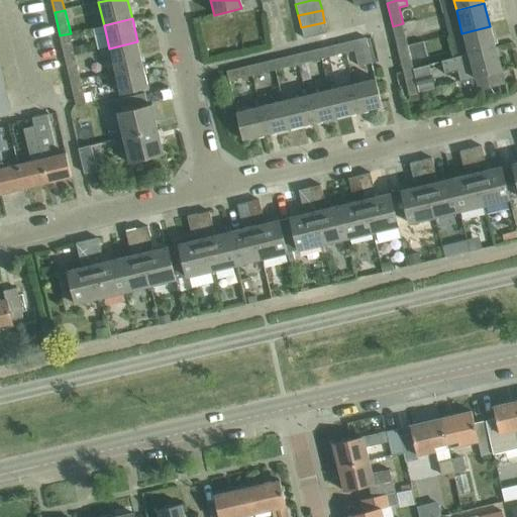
[(324,22),(301,27),(304,39),(327,33),(324,22)]
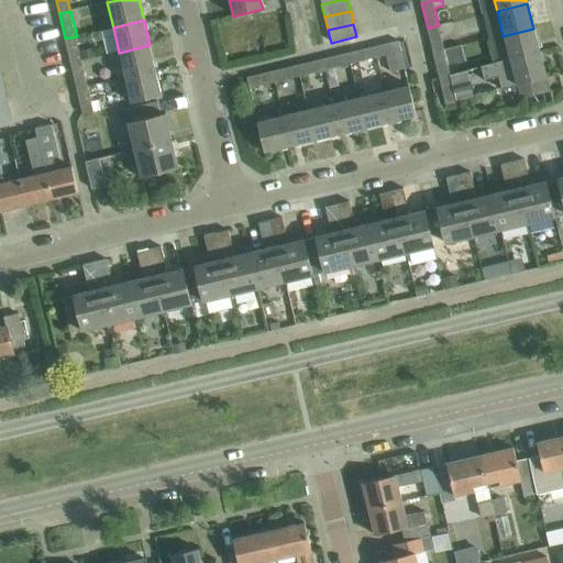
[(428,29),(433,54),(444,51),(439,25),(428,29)]
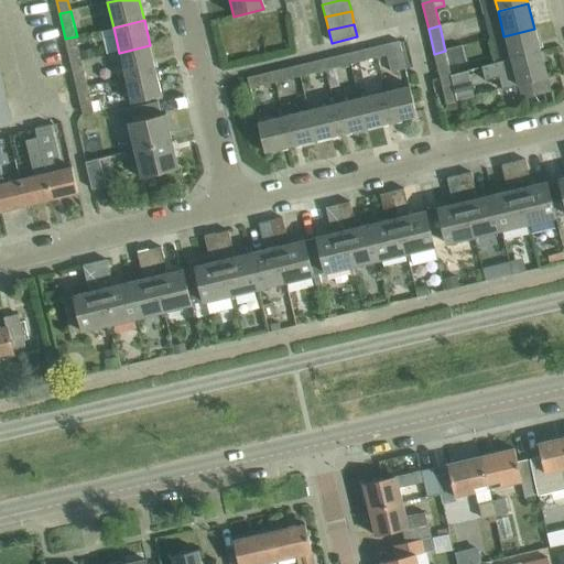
[(503,36),(510,61),(541,53),(534,29),(503,36)]
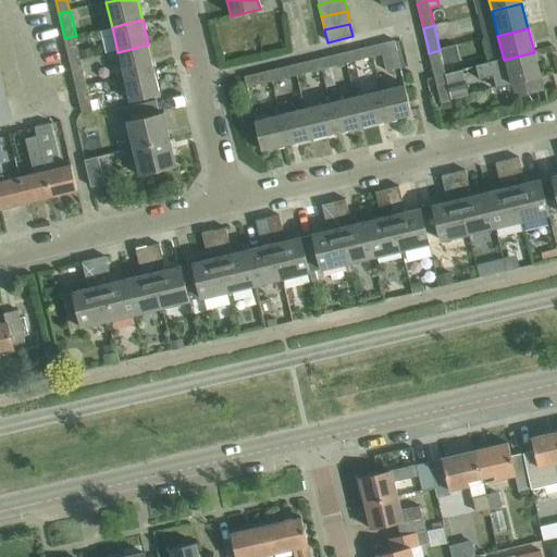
[(64,38),(71,63),(82,60),(96,57),(95,48),(79,51),(76,36),(64,38)]
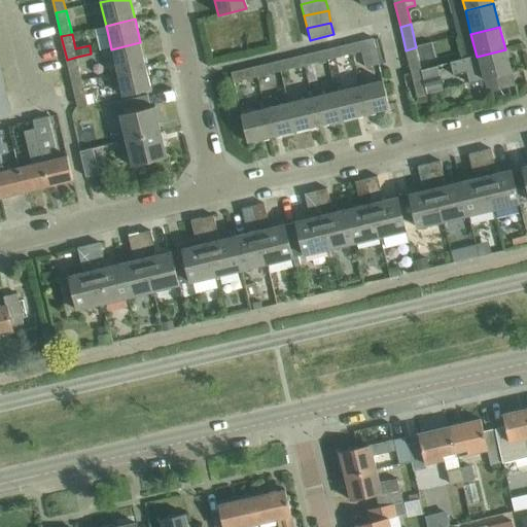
[(361,51),(364,68),(379,65),(373,38),(349,44),(351,55),(361,51)]
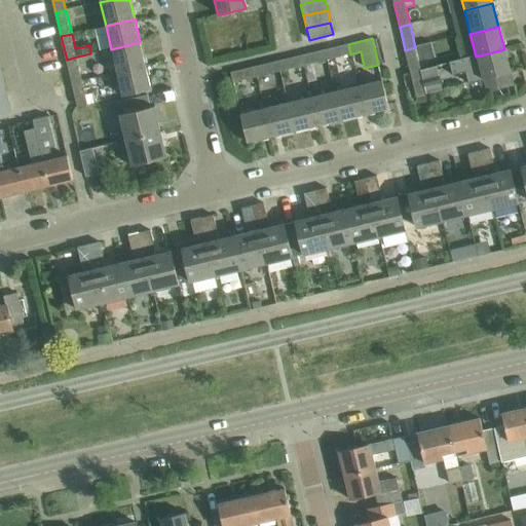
[(111,49),(117,73),(146,66),(140,42),(111,49)]
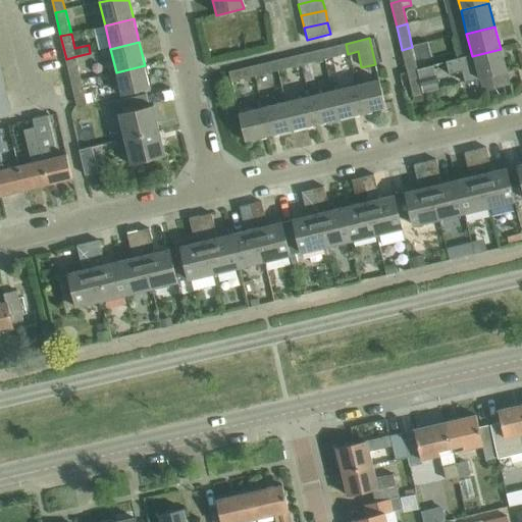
[(346,44),(322,49),(324,59),(348,54),(346,44)]
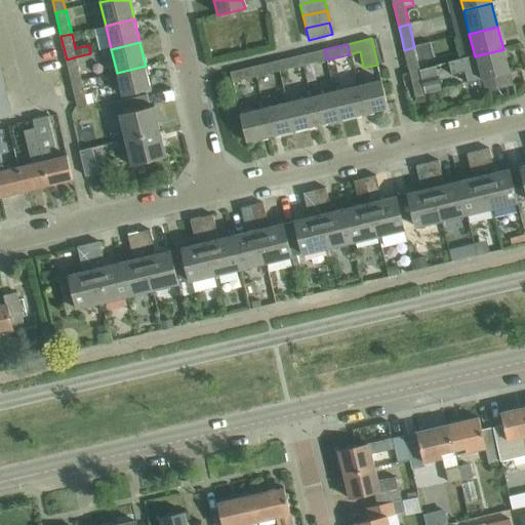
[(404,50),(410,73),(420,71),(414,47),(404,50)]
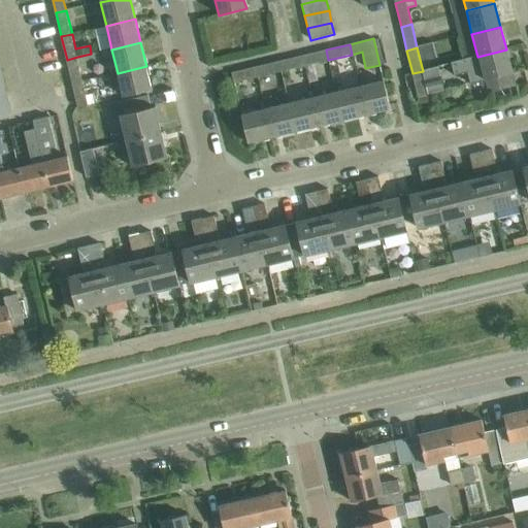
[(326,50),(302,56),(305,66),(328,60),(326,50)]
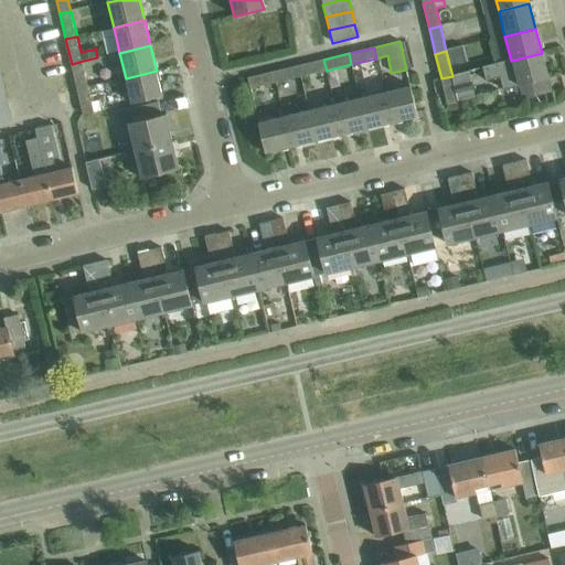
[(503,91),(519,87),(520,86),(523,100),(544,95),(541,82),(548,80),(542,53),(511,61),(483,67),(487,82),(500,78),(503,91)]
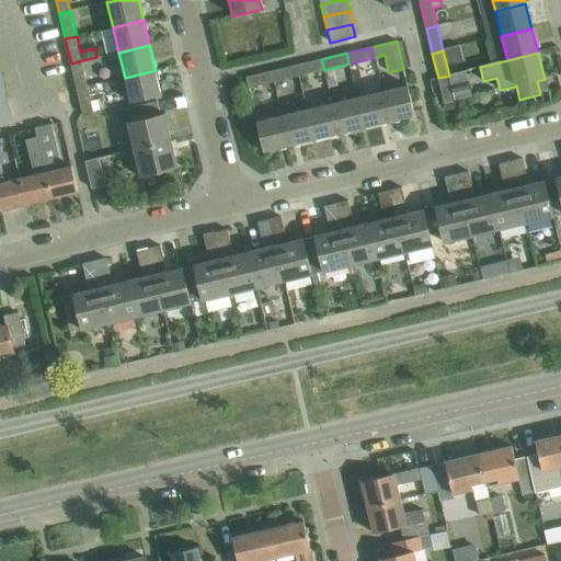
[(321,59),(296,65),(299,76),(324,70),(321,59)]
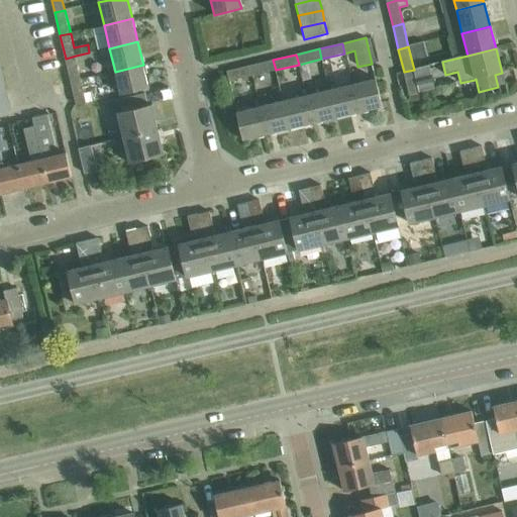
[(66,59),(71,83),(82,80),(76,56),(66,59)]
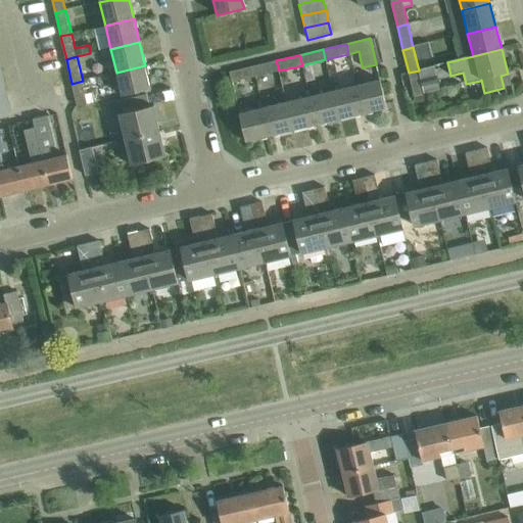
[(276,60),(252,66),(254,77),(279,70),(276,60)]
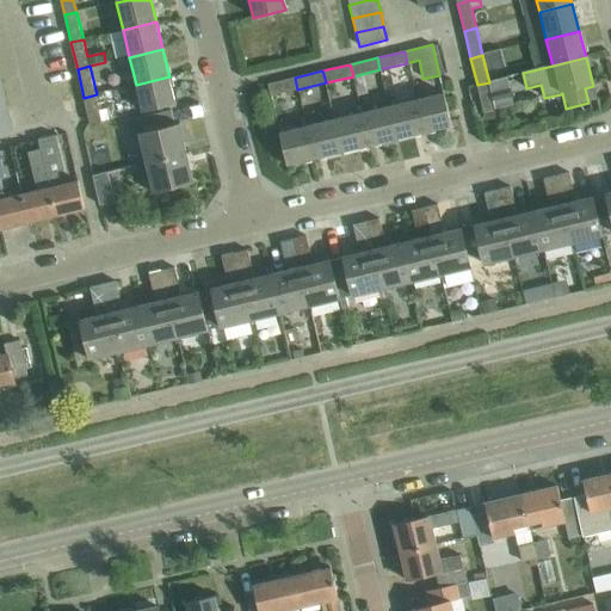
[(170,76),(136,85),(142,112),(176,104),(170,76)]
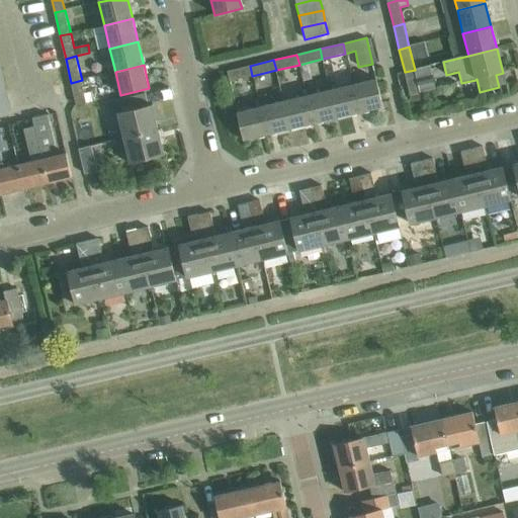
[(252,76),(250,66),(228,71),(230,81),(252,76)]
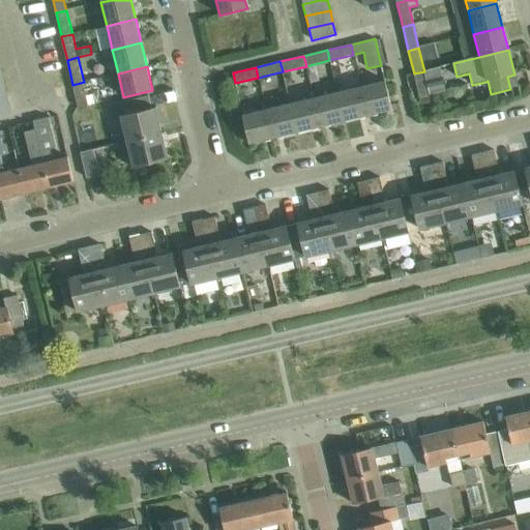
[(440,67),(424,71),(414,74),(420,104),(431,100),(430,95),(446,91),(440,67)]
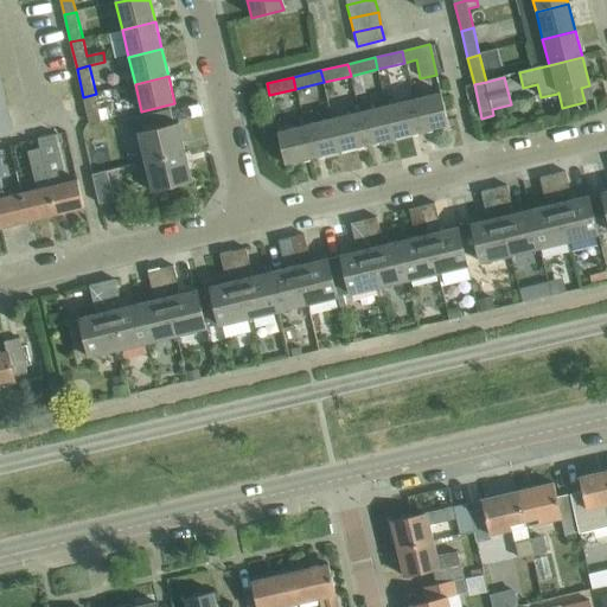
[(96,94),(83,97),(90,123),(102,121),(96,94)]
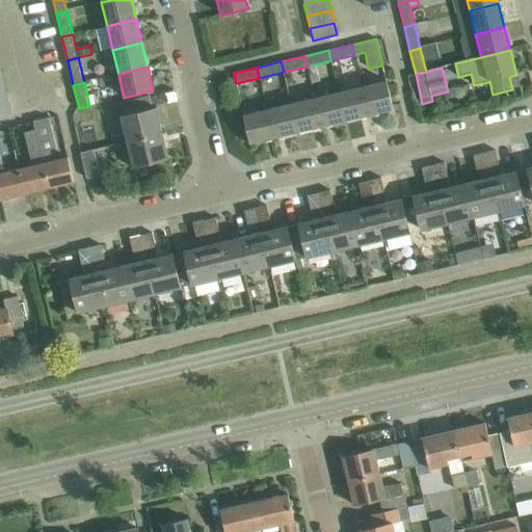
[(387,82),(362,87),(369,116),(393,110),(387,82)]
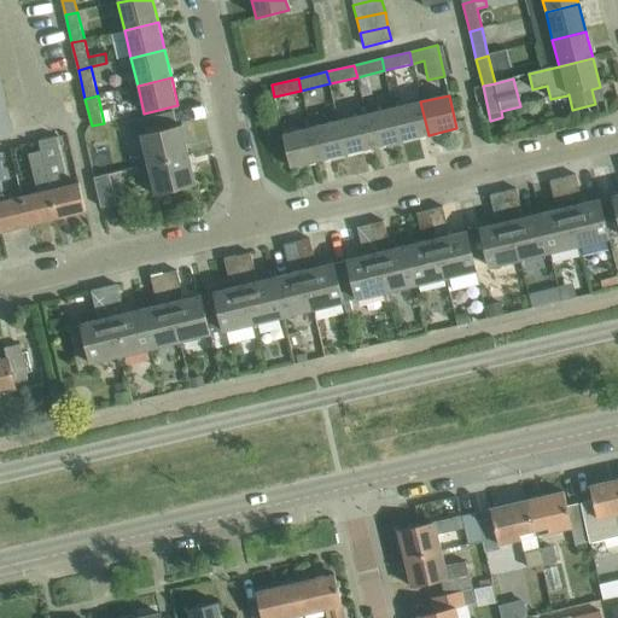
[(420,101),(392,109),(401,141),(429,135),(420,101)]
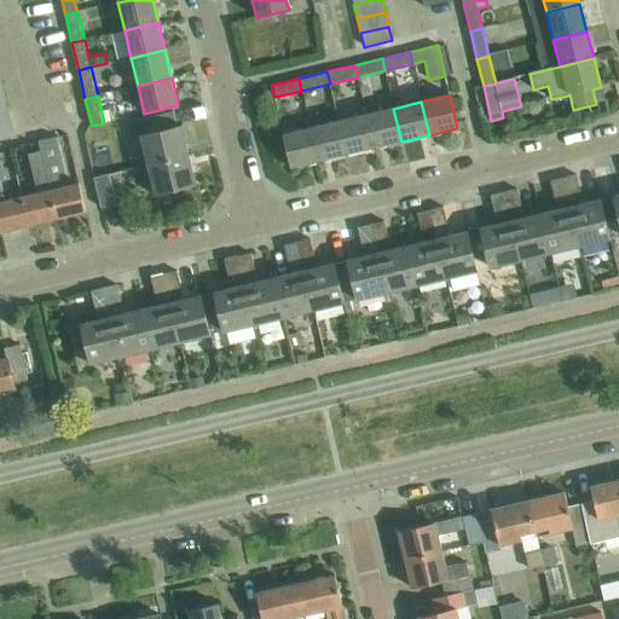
[(393,109),(366,115),(374,149),(401,142),(393,109)]
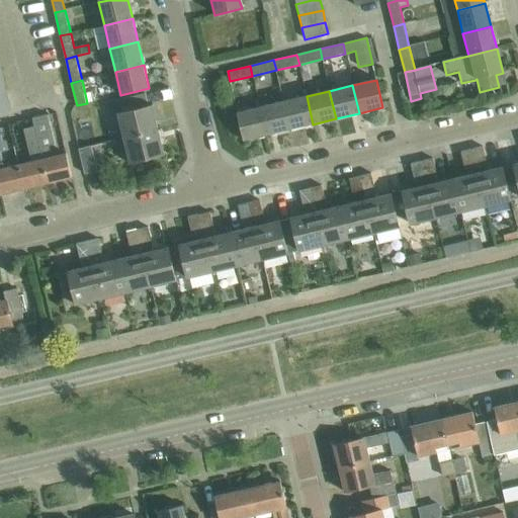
[(116,114),(123,140),(159,132),(152,105),(148,106),(144,92),(106,101),(110,116),(116,114)]
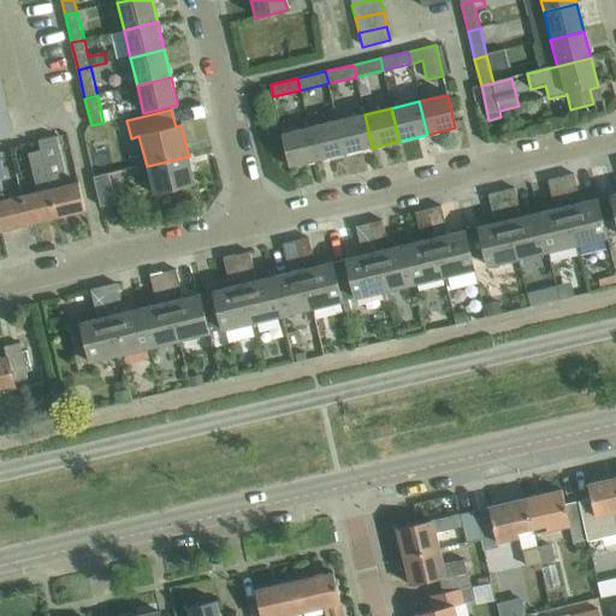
[(7,112),(0,113),(0,134),(12,131),(7,112)]
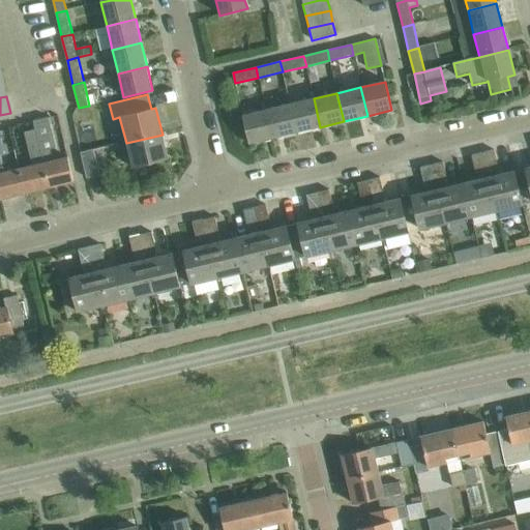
[(314,98),(290,104),(296,133),(320,127),(314,98)]
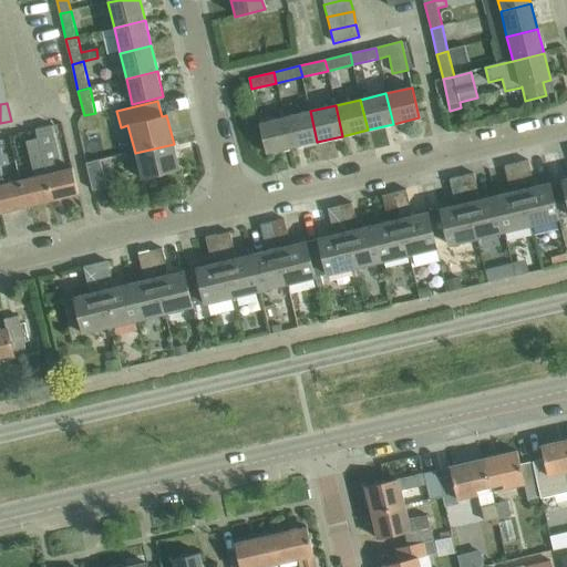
[(310,111),(285,117),(291,148),(317,142),(310,111)]
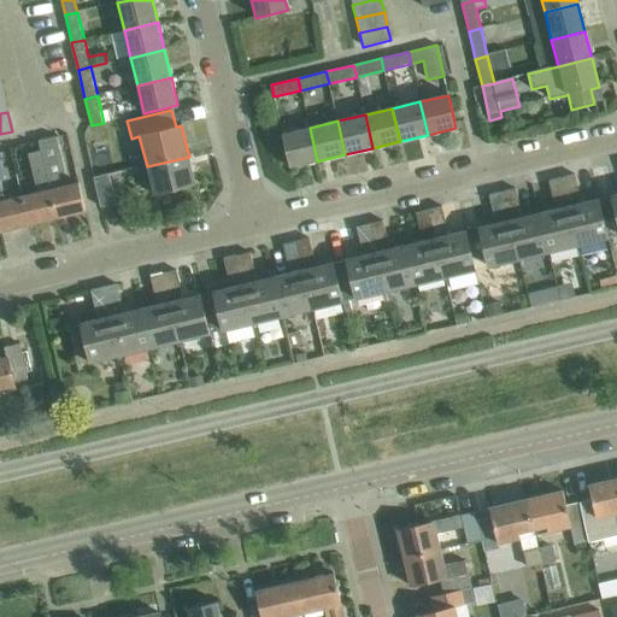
[(317,162),(310,128),(281,134),(288,168),(317,162)]
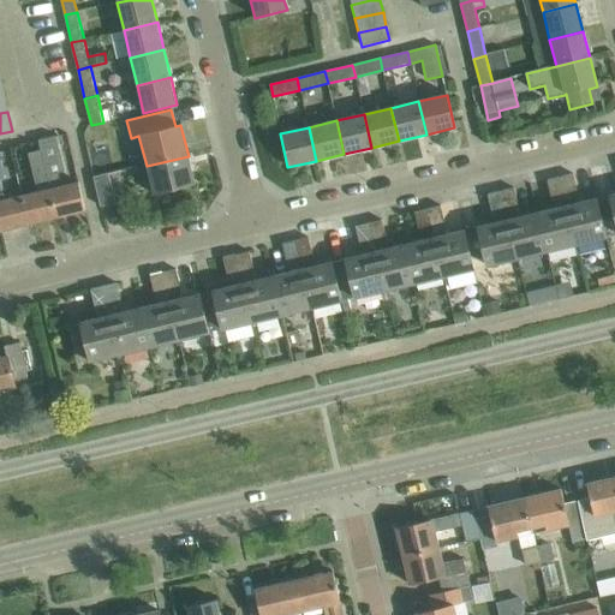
[(55,136),(37,141),(40,150),(40,151),(55,219),(84,212),(78,183),(60,187),(57,174),(64,172),(55,136)]
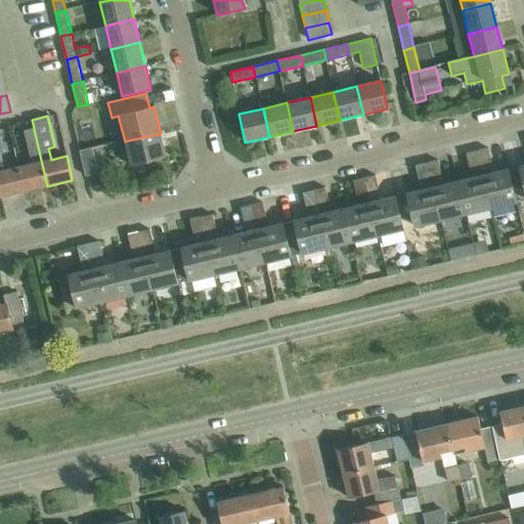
[(17,167),(24,191),(47,186),(34,128),(24,130),(32,164),(17,167)]
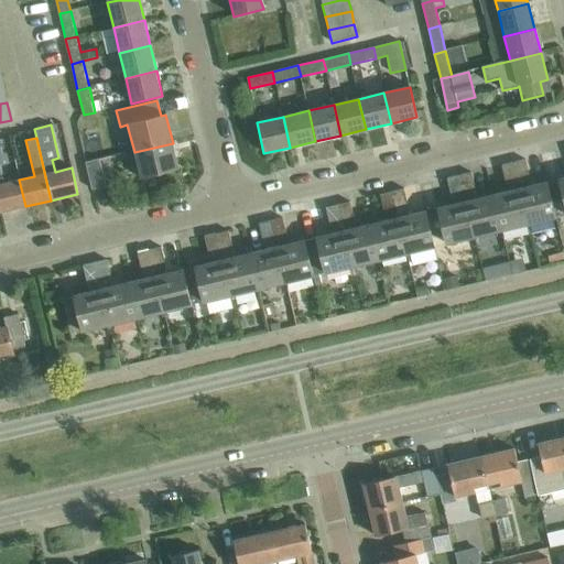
[(0,212),(25,206),(19,180),(6,183),(1,165),(6,165),(0,141),(0,212)]
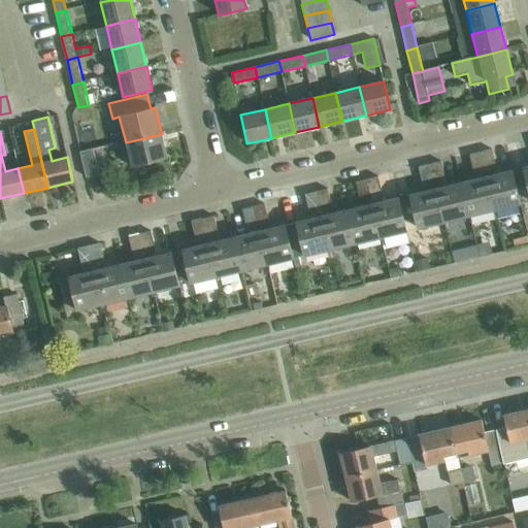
[(162,134),(126,142),(132,167),(168,159),(162,134)]
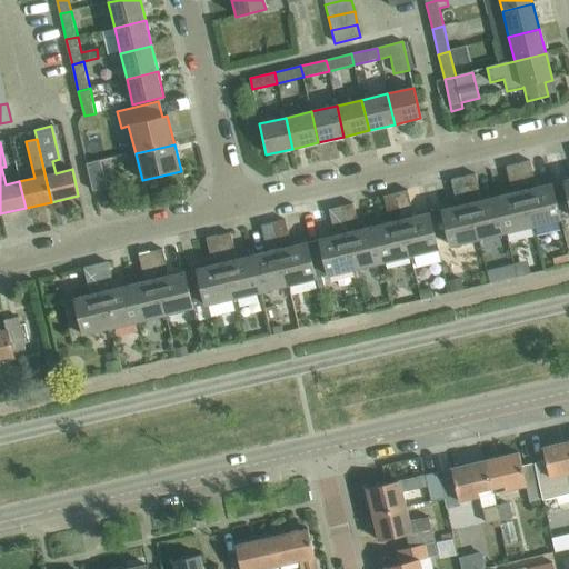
[(87,165),(93,192),(107,189),(100,161),(87,165)]
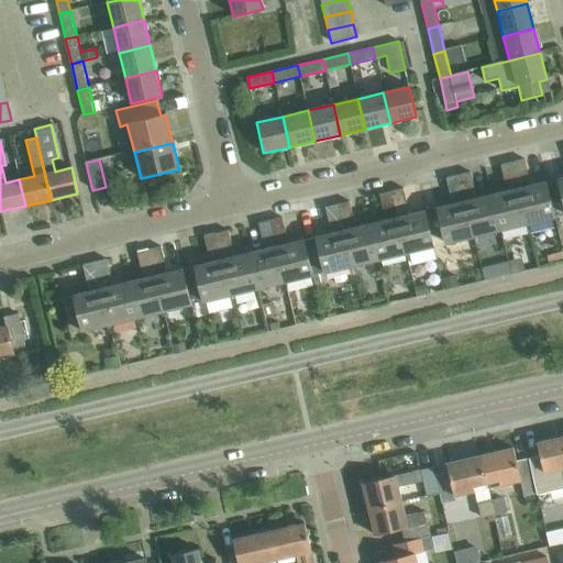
[(525,159),(512,163),(528,225),(555,219),(555,218),(547,185),(547,184),(530,187),(528,181),(530,181),(525,159)]
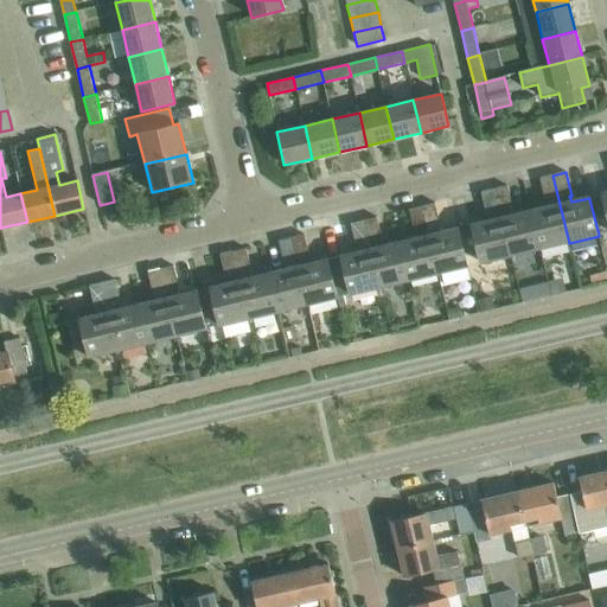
[(548,208),(530,211),(540,250),(569,243),(553,176),(540,179),(544,202),(547,202),(548,208)]
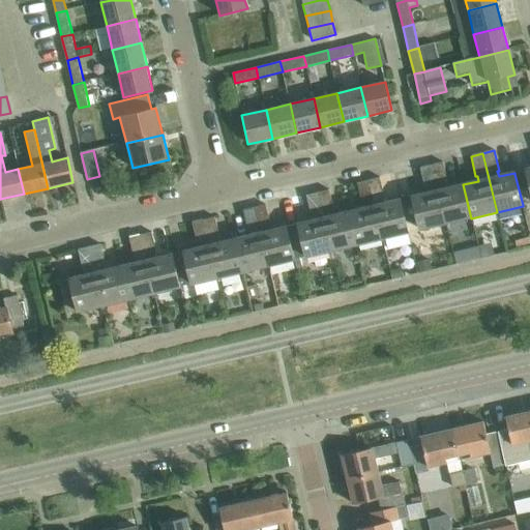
[(442,163),(432,166),(445,225),(471,218),(463,184),(446,188),(445,183),(447,183),(442,163)]
